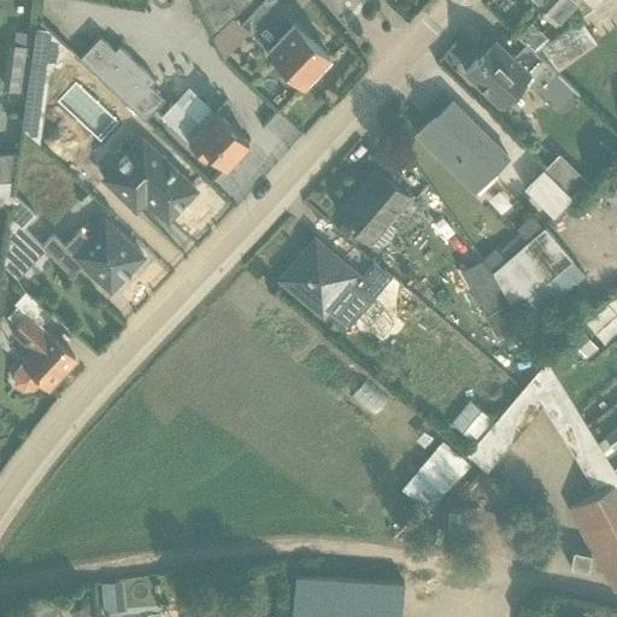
[(191,0),(210,36),(230,18),(248,0),(191,0)]
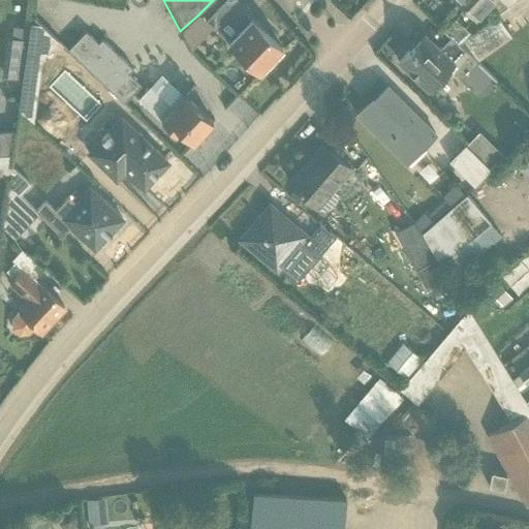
[(211,28),(258,72),(281,49),(257,26),(260,22),(238,0),(223,0),(207,18),(211,22),(208,25),(211,28)]
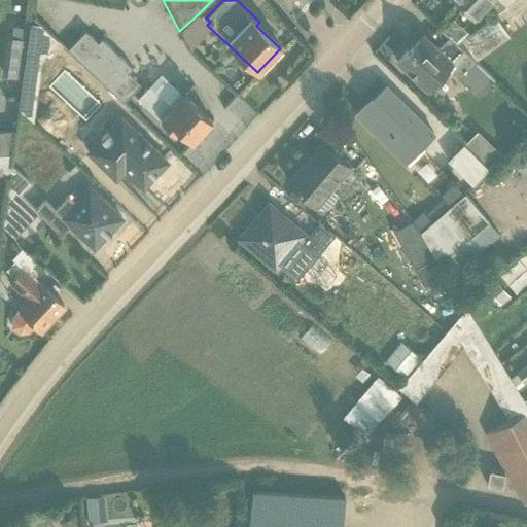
[(497,0),(456,0),(473,18),(483,7),(493,16),(505,7),(497,0)]
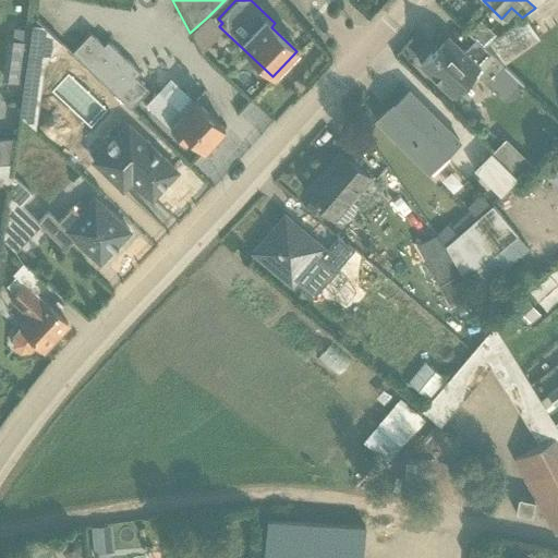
[(219,26),(208,16),(190,33),(199,50),(201,51),(222,29),(219,26)]
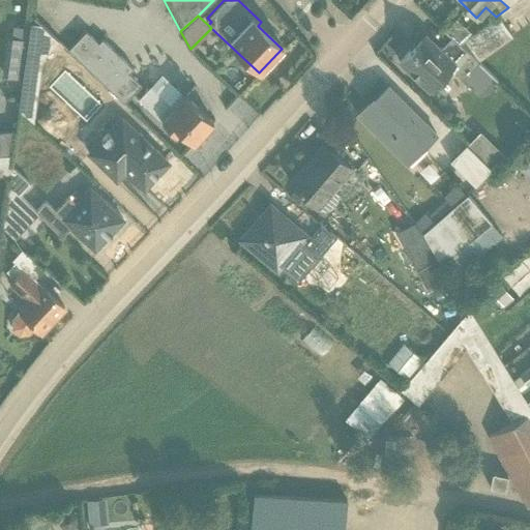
[(471,35),(459,45),(477,62),(511,37),(496,17),(471,35)]
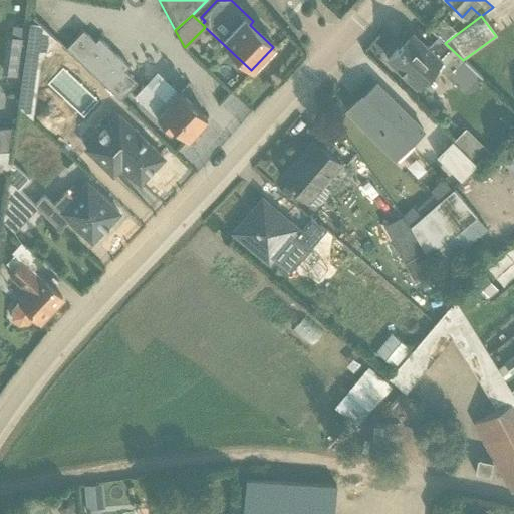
[(445,43),(457,34),(441,18),(430,30),(438,37),(445,43)]
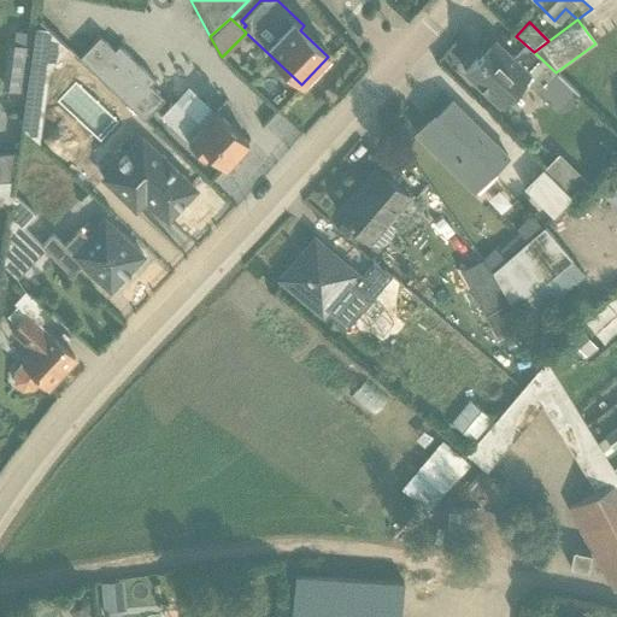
[(34,28),(30,62),(48,71),(66,50),(46,29),(34,28)]
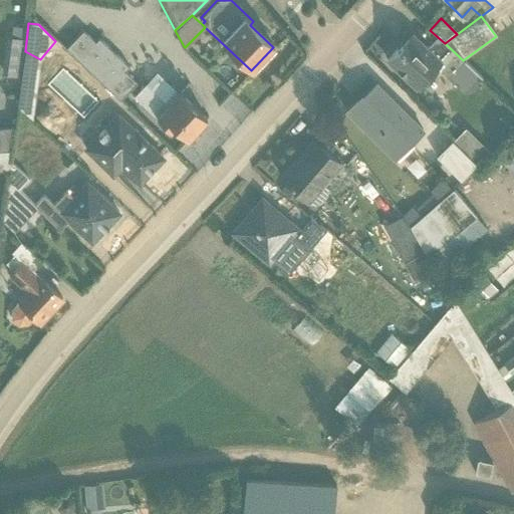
[(82,31),(65,49),(119,100),(137,83),(124,72),(129,67),(97,39),(94,42),(82,31)]
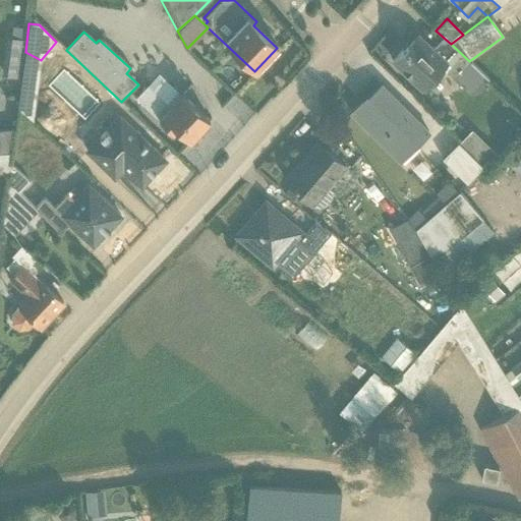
[(407,46),(392,62),(422,91),(443,69),(454,79),(469,61),(451,44),(444,38),(431,50),(418,37),(408,47),(407,46)]
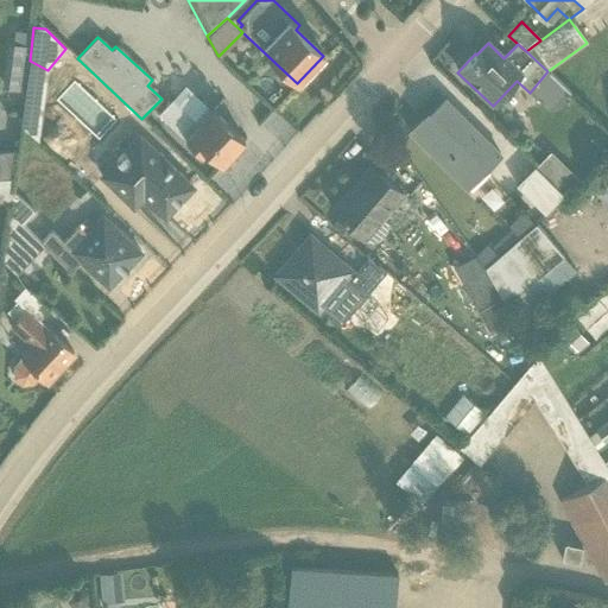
[(200,154),(204,150),(221,165),(244,140),(185,86),(157,114),(200,154)]
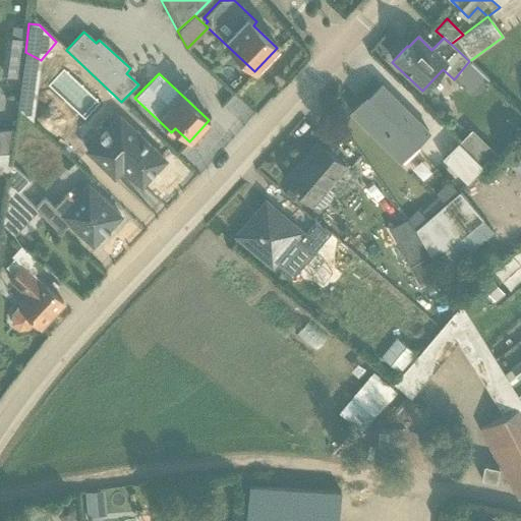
[(365,97),(348,113),(399,164),(401,163),(404,166),(420,149),(417,146),(428,133),(381,85),(367,99),(365,97)]
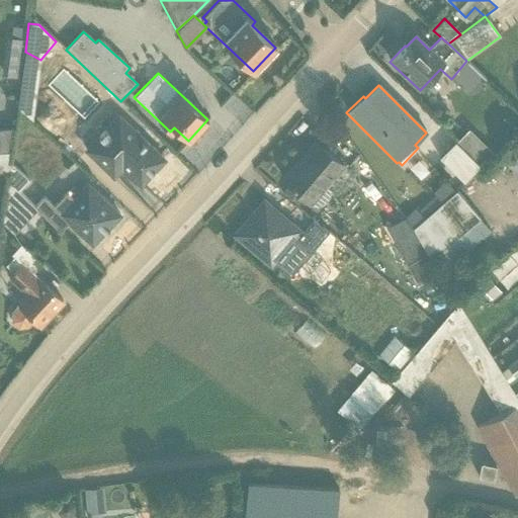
[(517,114),(507,108),(499,124),(517,134),(517,132),(517,114)]
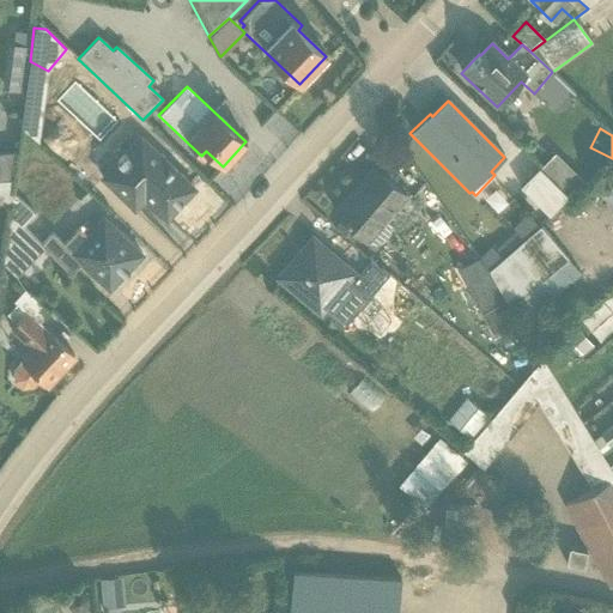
[(165,219),(193,189),(138,137),(101,176),(133,208),(144,198),(165,219)]
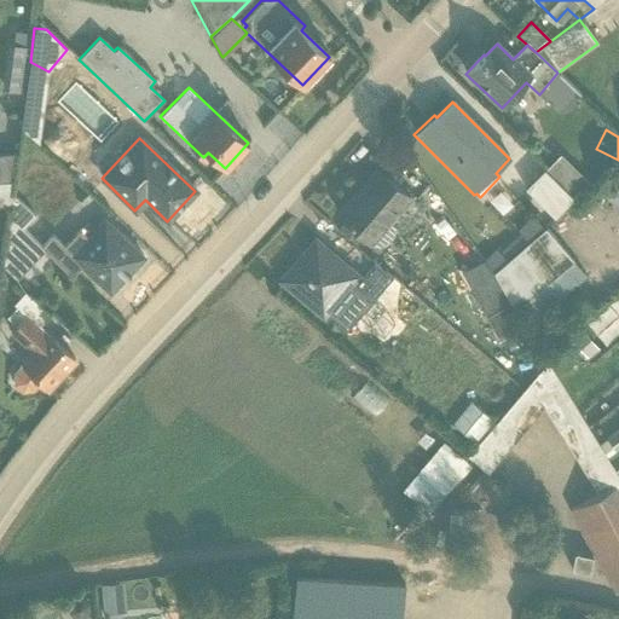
[(573,198),(543,169),(524,189),(554,218),(573,198)]
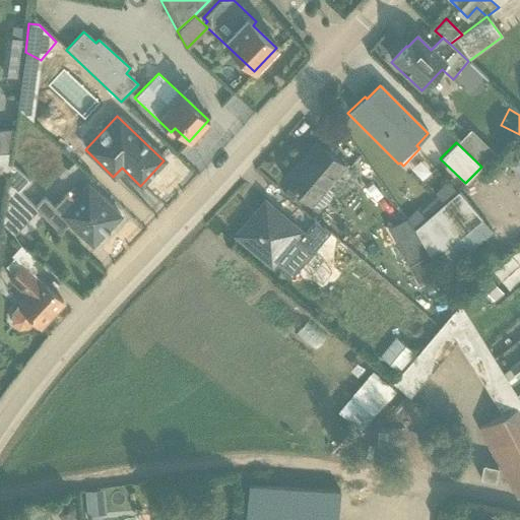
[(316,143),(284,180),(318,208),(325,205),(330,200),(331,192),(328,189),(345,168),(316,143)]
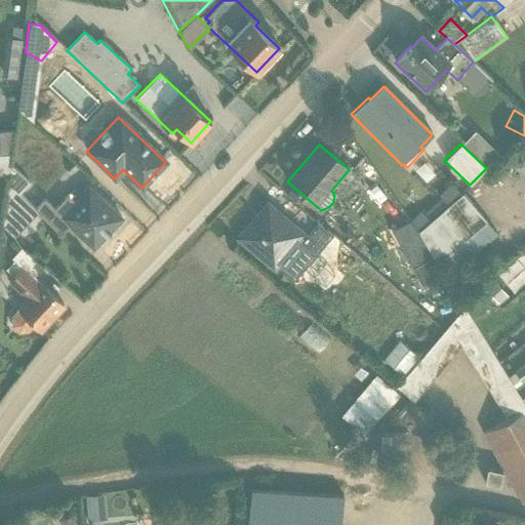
[(0,175),(8,175),(9,166),(11,154),(0,155),(0,175)]
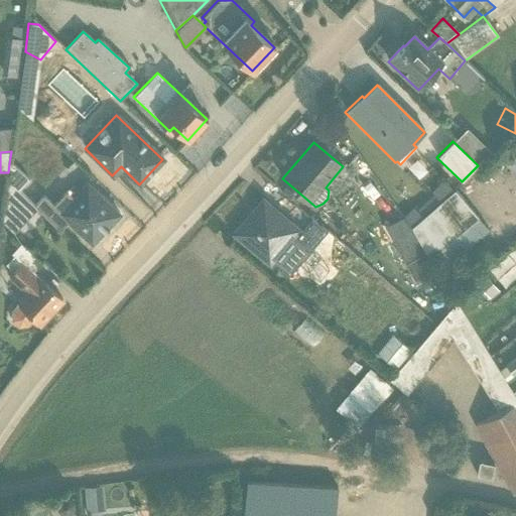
[(7,180),(18,191),(29,180),(9,163),(8,172),(7,180)]
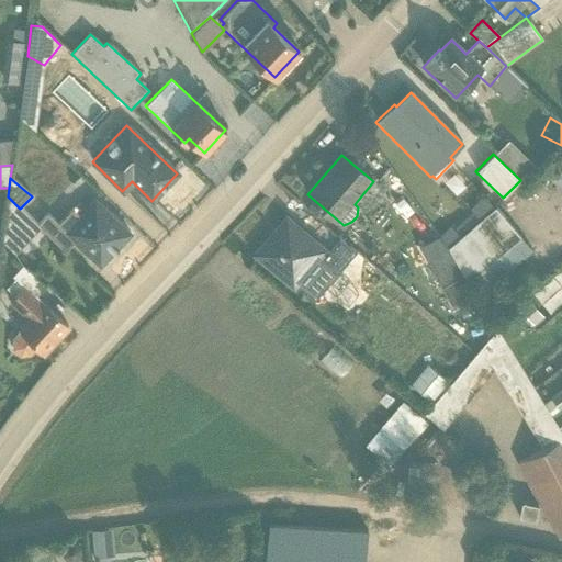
[(14,255),(41,227),(37,224),(20,209),(8,197),(1,242),(14,255)]
